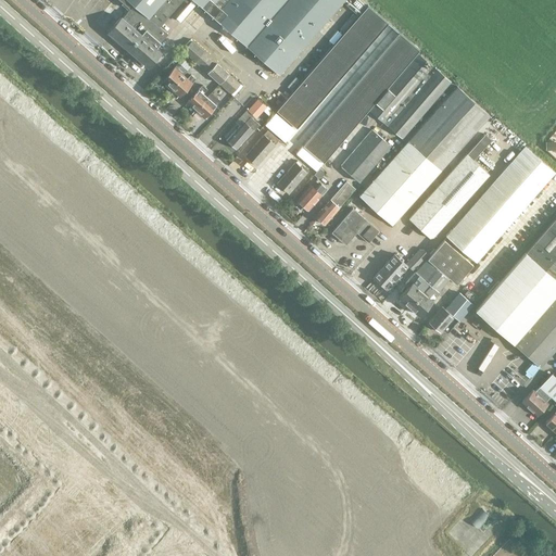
[(149,17),(163,0),(122,0),(130,8),(122,17),(121,17),(108,32),(127,50),(152,21),(149,17)]
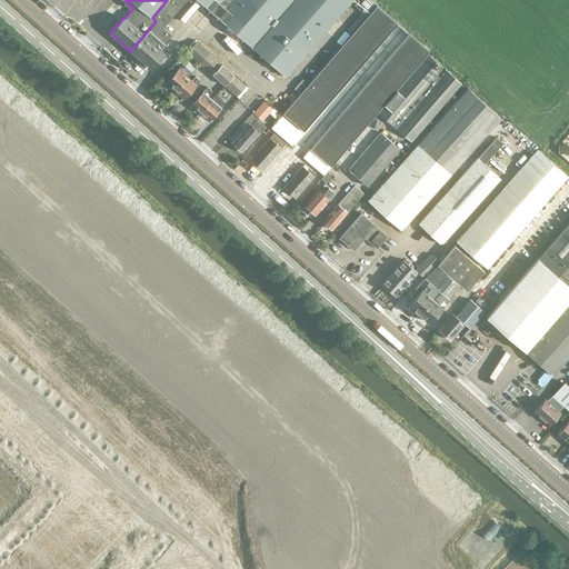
[(218,17),(233,0),(167,0),(152,18),(156,21),(130,51),(151,69),(165,53),(159,48),(171,33),(162,27),(186,0),(198,0),(210,10),(218,17)]
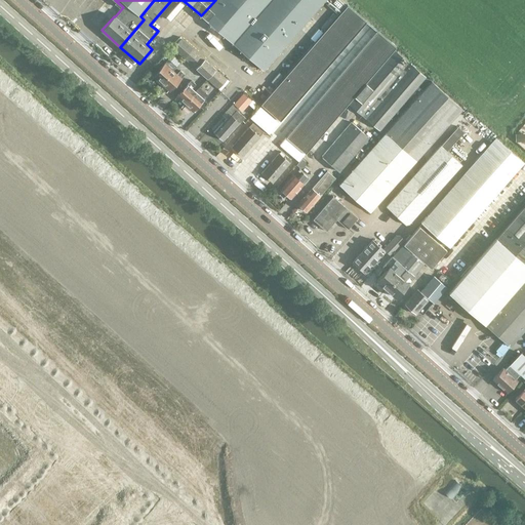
[(338,0),(215,0),(201,15),(264,70),(323,2),(327,5),(325,8),(332,13),(334,11),(337,13),(345,5),(338,0)]
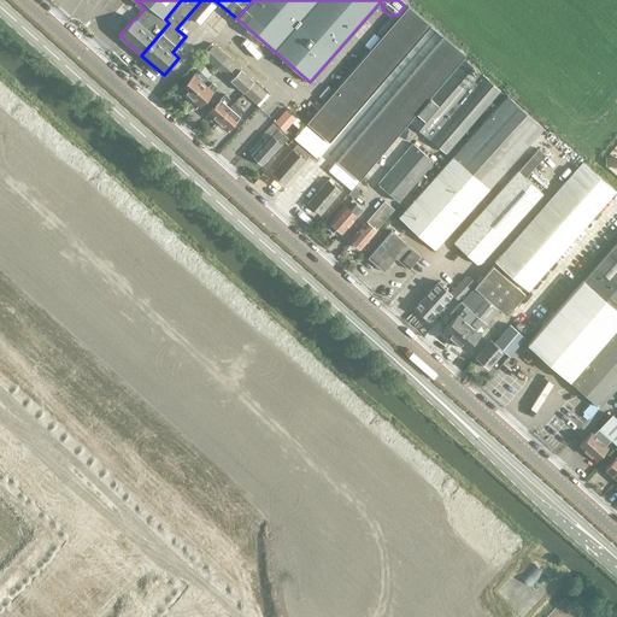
[(407,6),(401,13),(424,33),(430,25),(407,5),(407,6)]
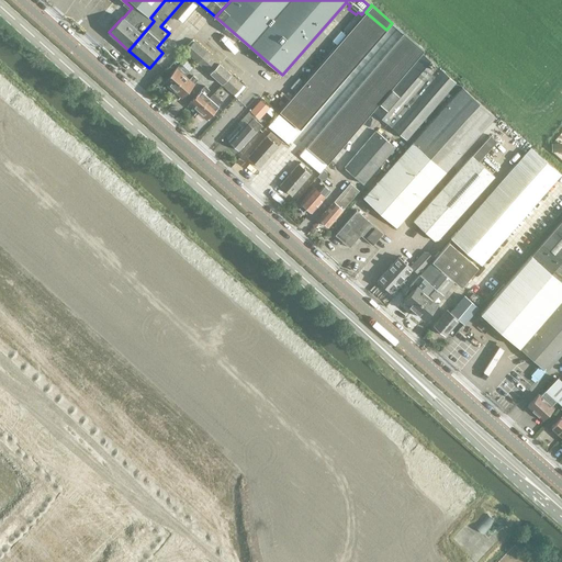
[(366,12),(360,19),(381,36),(386,30),(366,12)]
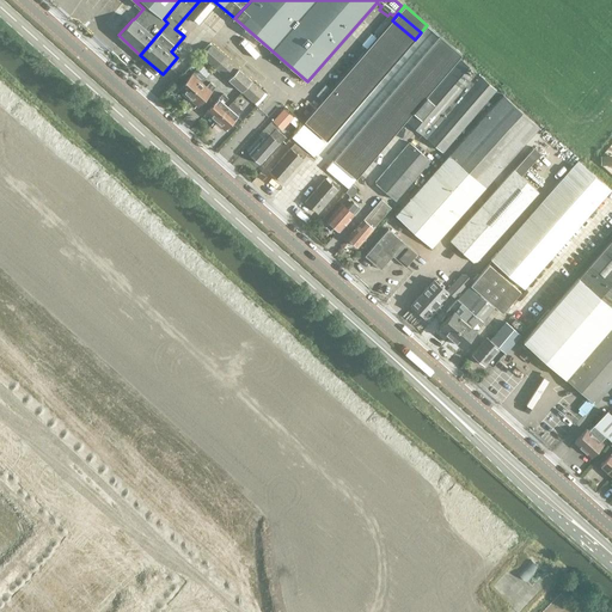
[(392,20),(385,28),(408,47),(415,40),(392,20)]
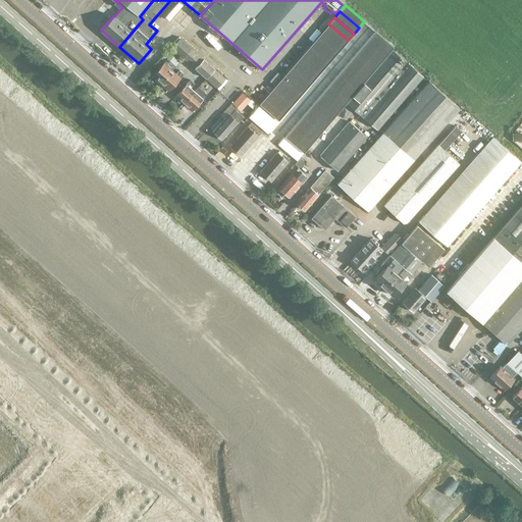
[(328,23),(323,30),(343,46),(348,40),(328,23)]
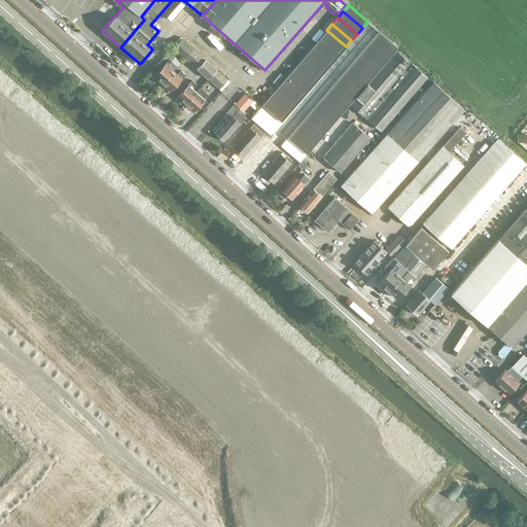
[(326,30),(321,36),(341,53),(346,46),(326,30)]
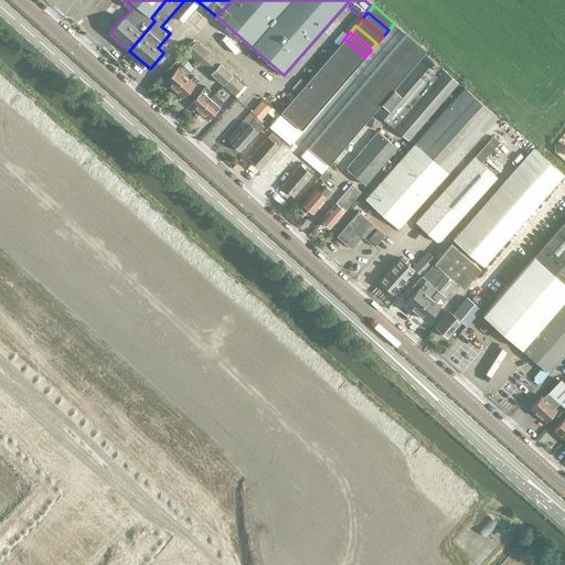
[(405,33),(400,40),(420,57),(426,51),(405,33)]
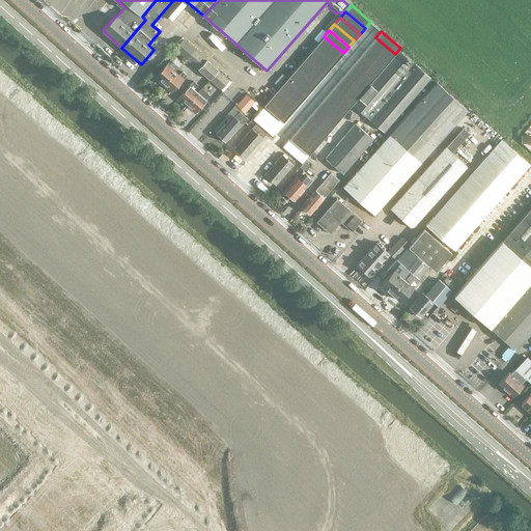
[(182,36),(172,47),(174,48),(221,90),(221,89),(223,91),(231,82),(229,80),(230,80),(184,38),(182,36)]
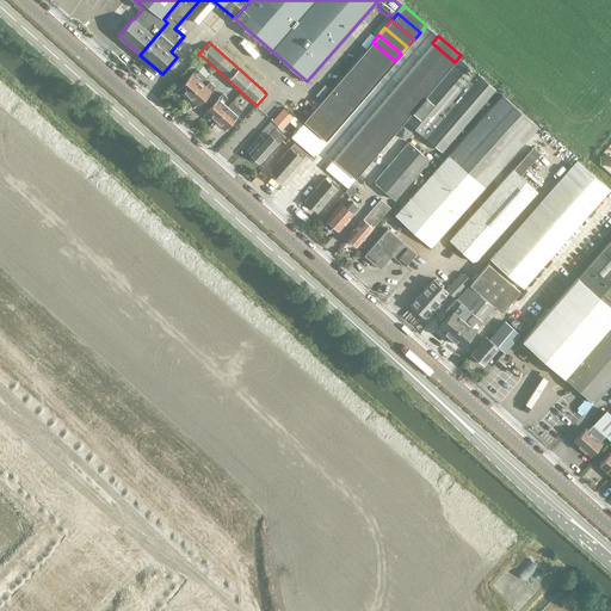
[(372,42),(366,49),(389,68),(395,61),(372,42)]
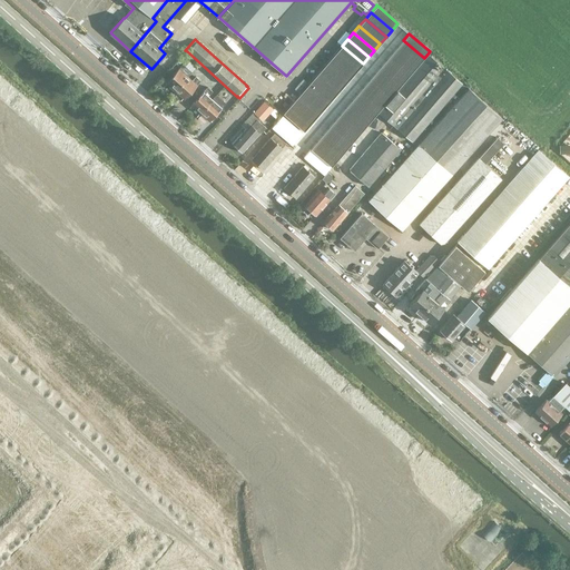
[(403,40),(397,47),(418,65),(424,58),(403,40)]
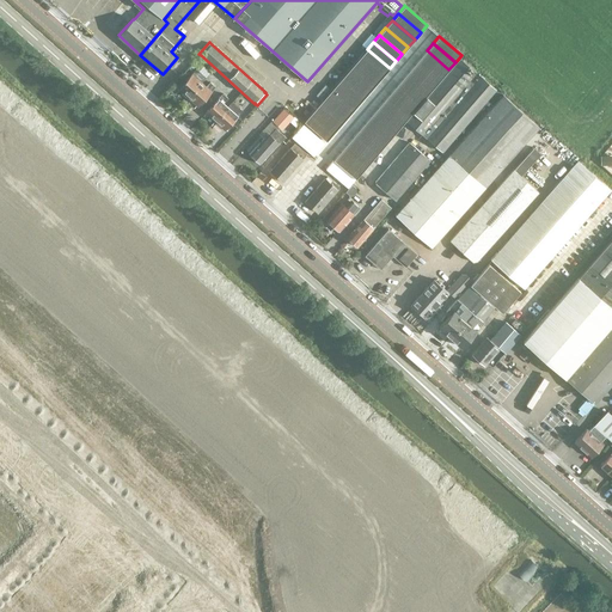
[(367,49),(360,56),(383,75),(390,68),(367,49)]
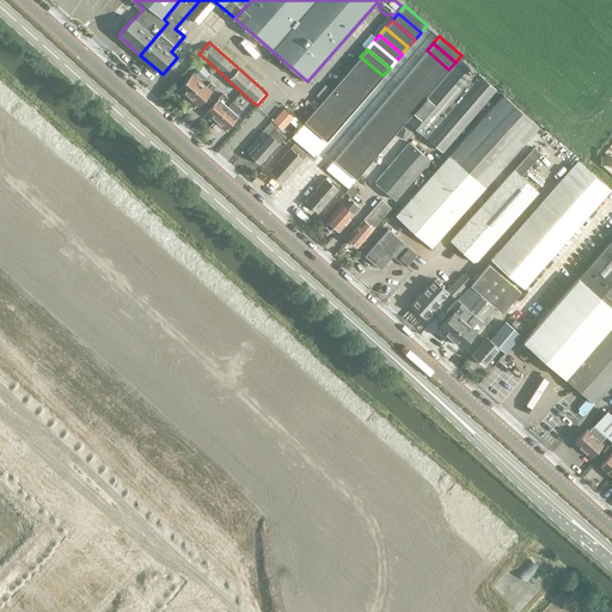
[(427,50),(420,57),(442,77),(448,69),(427,50)]
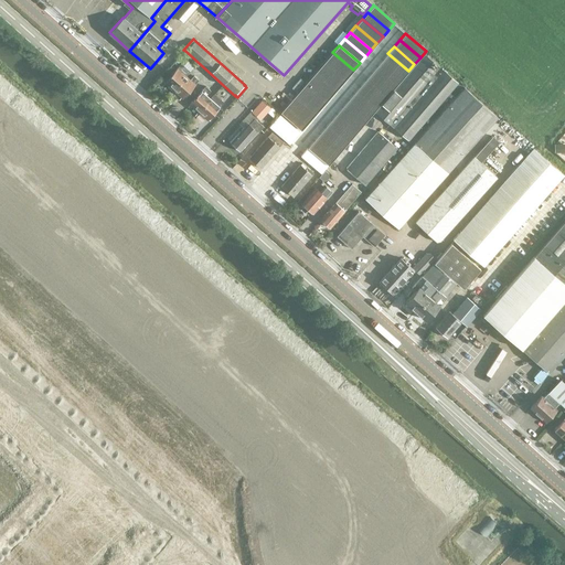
[(332,52),(327,59),(348,76),(353,71),(353,70),(332,52)]
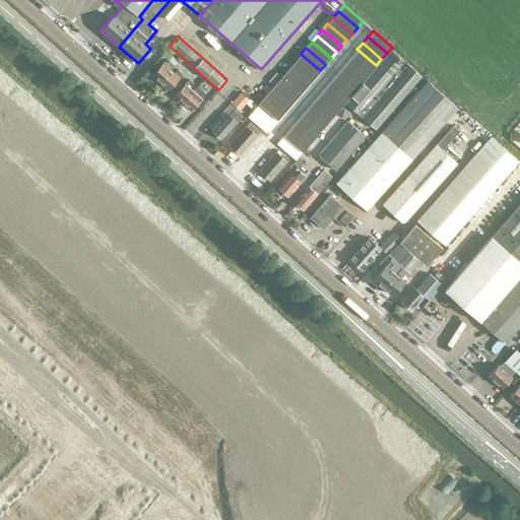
[(356,49),(351,55),(371,72),(376,65),(356,49)]
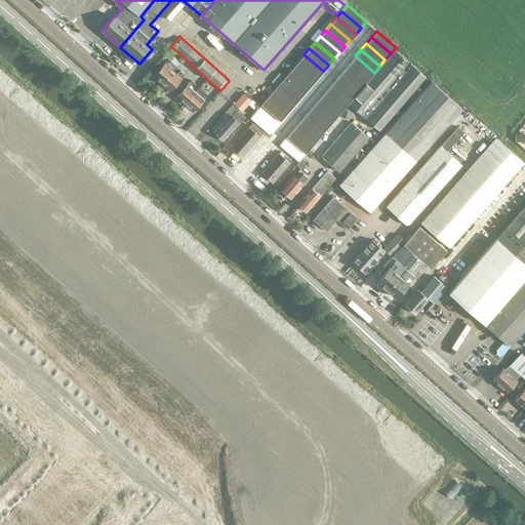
[(369,80),(364,86),(358,92),(353,98),(349,104),(362,115),(363,114),(366,118),(379,130),(407,97),(411,102),(425,85),(420,82),(426,76),(412,65),(411,66),(406,63),(407,62),(395,50),(391,55),(385,62),(379,68),(374,74),(369,80)]
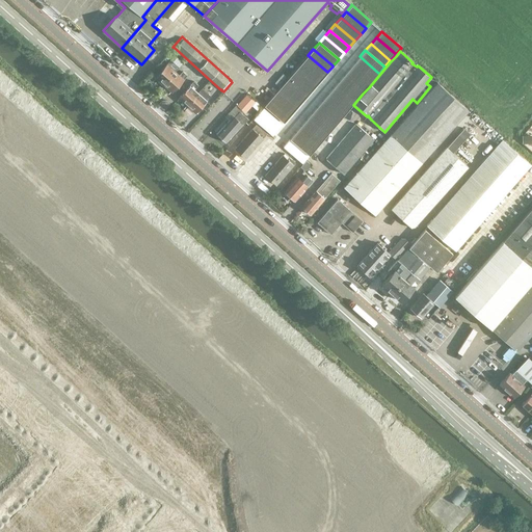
[(308,55),(302,61),(322,79),(327,72),(308,55)]
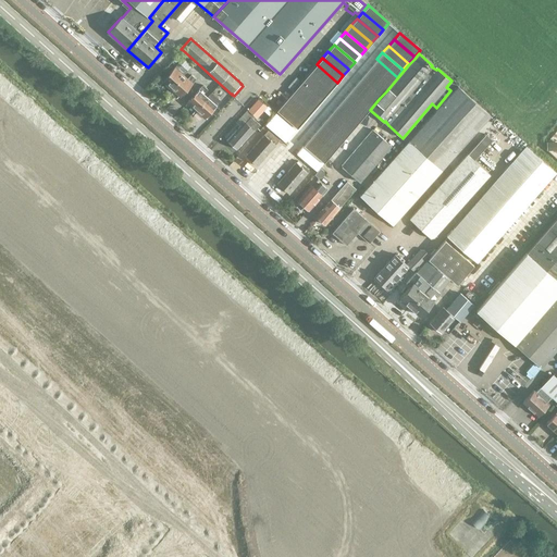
[(376,59),(371,65),(392,84),(397,77),(376,59)]
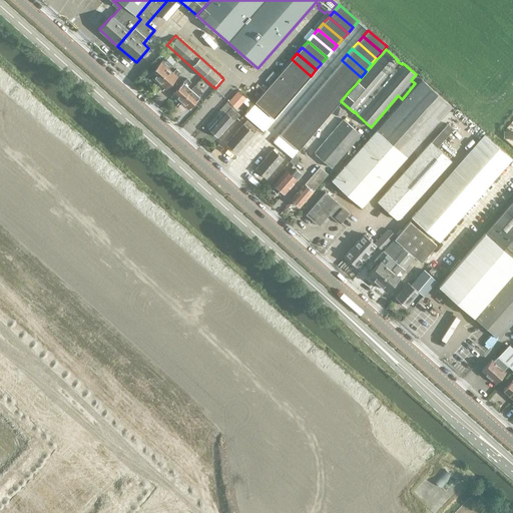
[(149,74),(158,81),(172,65),(169,61),(168,62),(164,58),(149,74)]
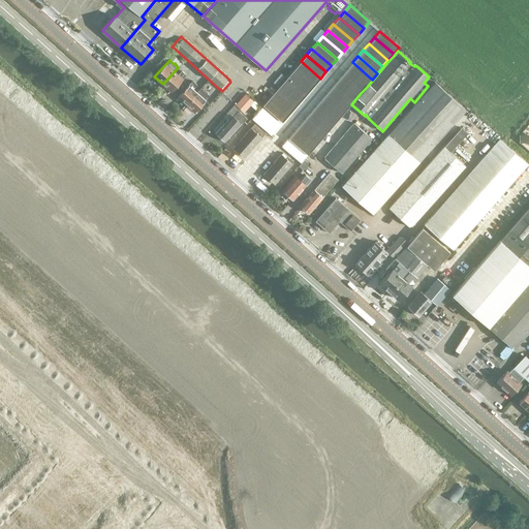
[(301,61),(296,67),(315,85),(320,79),(301,61)]
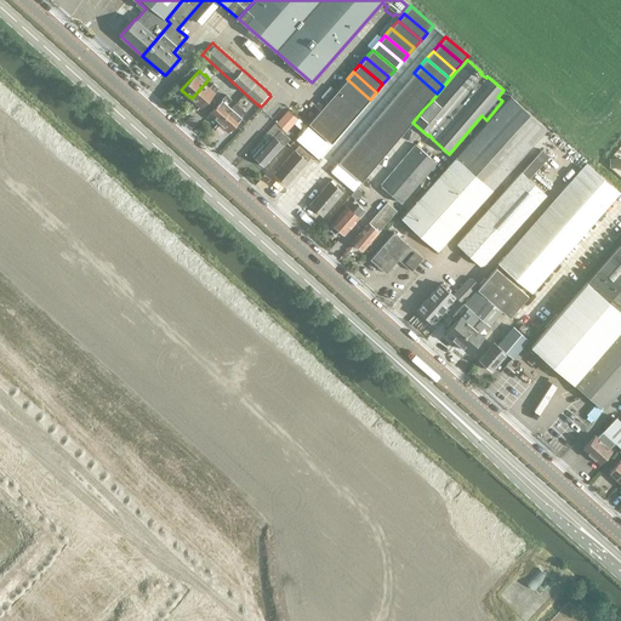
[(414,73),(408,80),(431,101),(437,93),(414,73)]
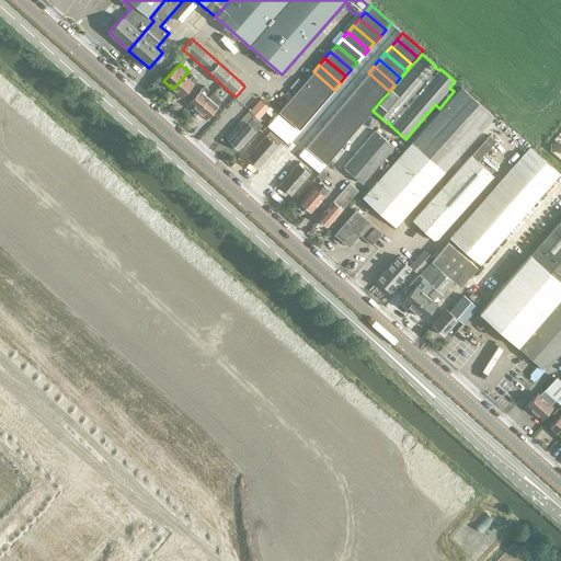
[(189,71),(173,89),(182,96),(197,80),(192,76),(189,79),(185,76),(190,71),(189,71)]
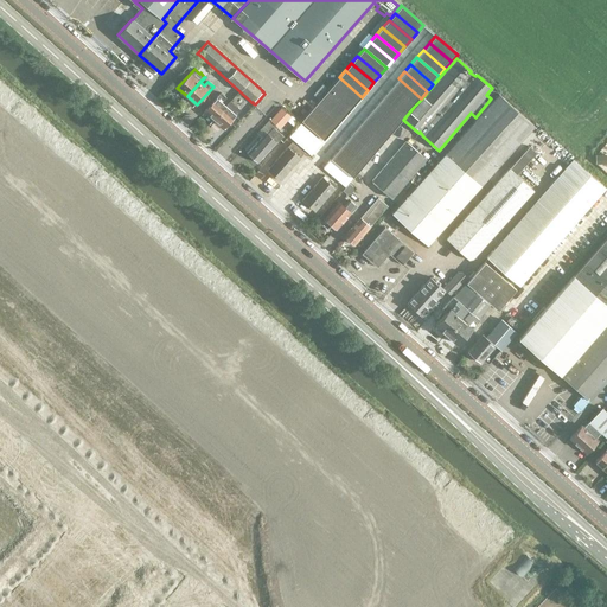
[(339,77),(332,84),(355,104),(362,97),(339,77)]
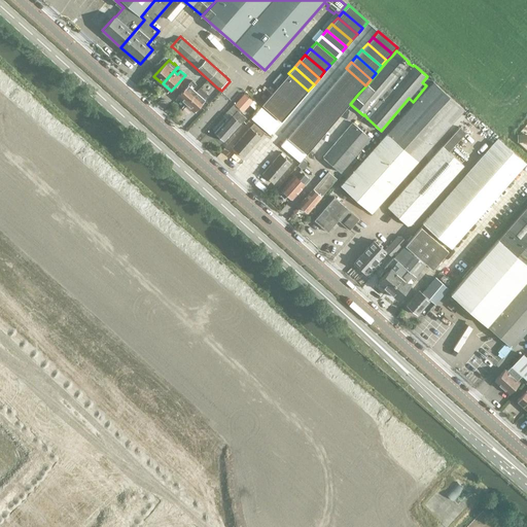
[(346,68),(341,74),(360,92),(365,85),(346,68)]
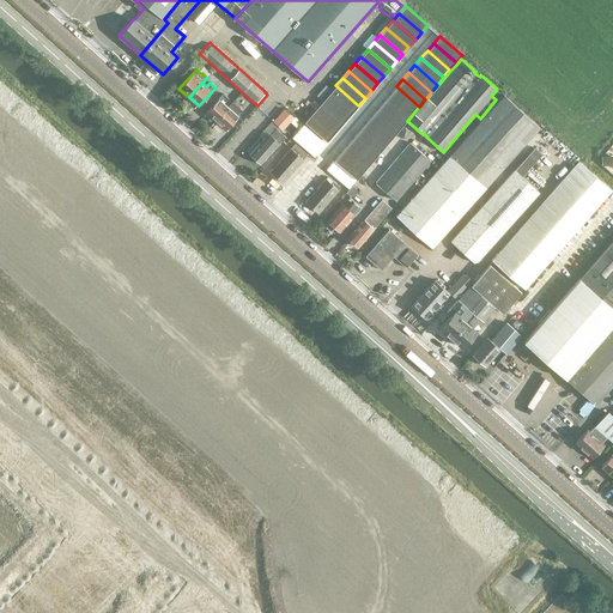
[(335,85),(329,92),(352,113),(358,105),(335,85)]
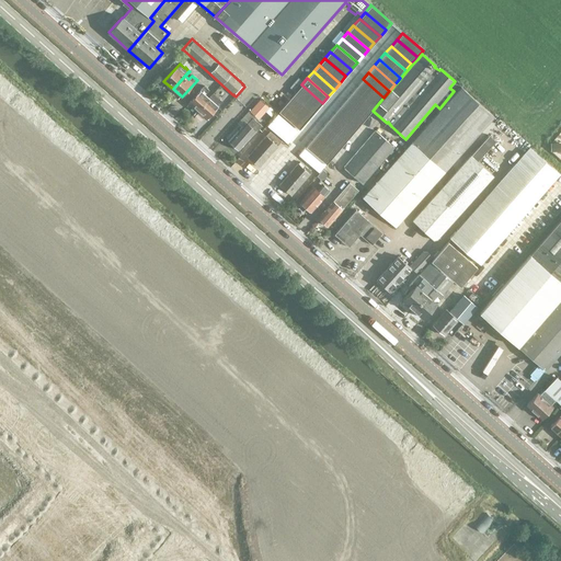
[(358,84),(356,87),(377,104),(384,98),(363,79),(358,84)]
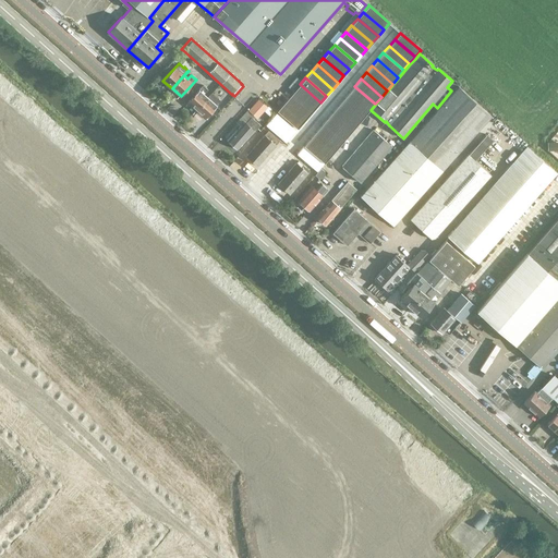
[(300,84),(294,91),(315,109),(320,102),(300,84)]
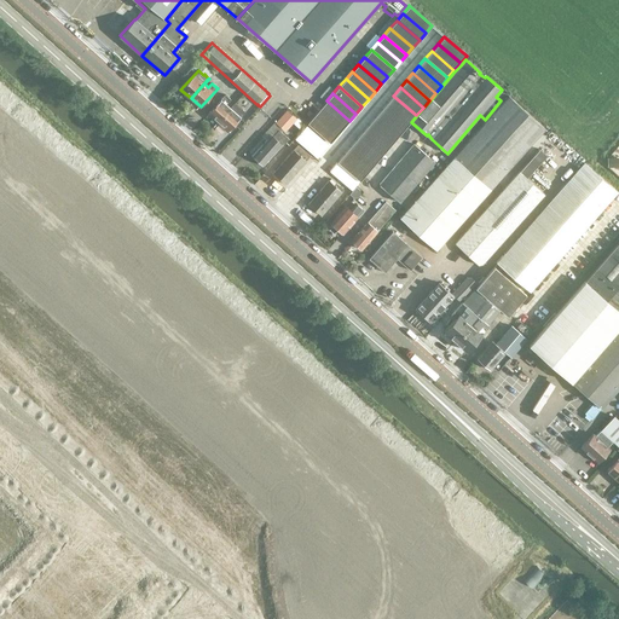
[(208,114),(218,122),(230,108),(226,104),(230,99),(225,94),(208,114)]
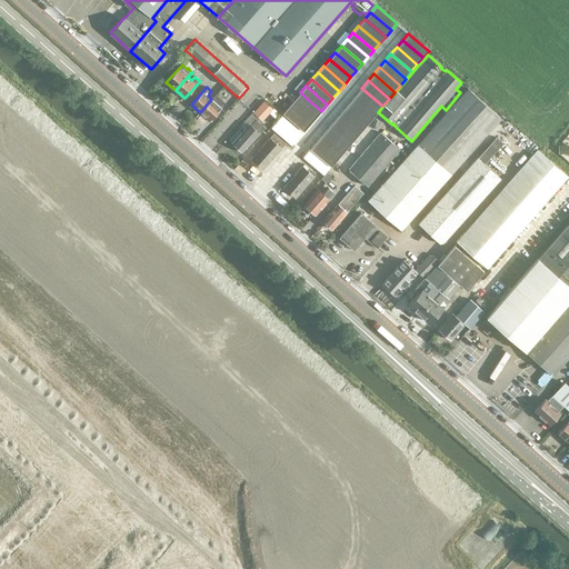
[(361,88),(356,95),(377,112),(382,106),(361,88)]
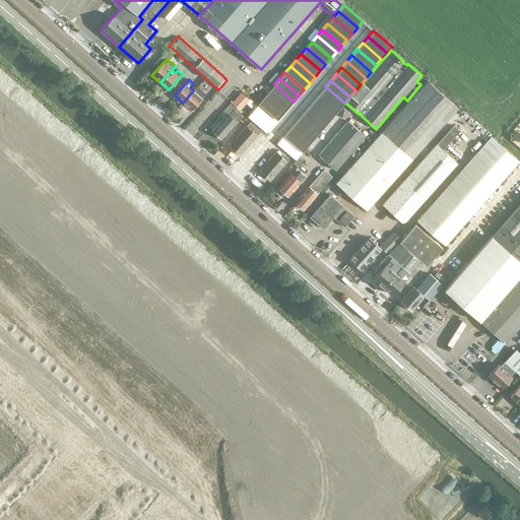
[(428,80),(358,158),(355,160),(353,158),(340,174),(342,176),(336,183),(367,210),(458,108),(428,80)]
